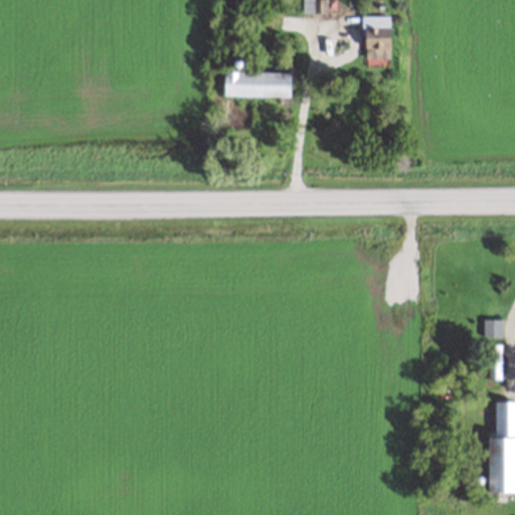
[(391,14),(363,15),(364,61),(392,61),(391,14)]
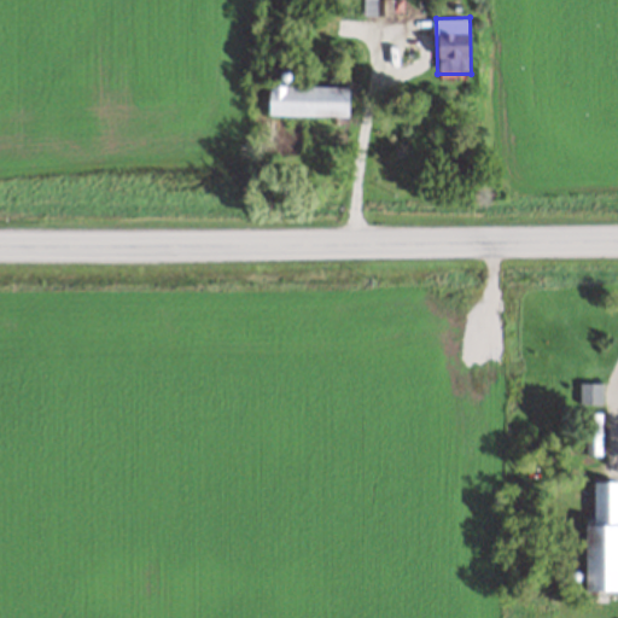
[(353,85),(272,83),(272,114),(353,115),(353,85)]
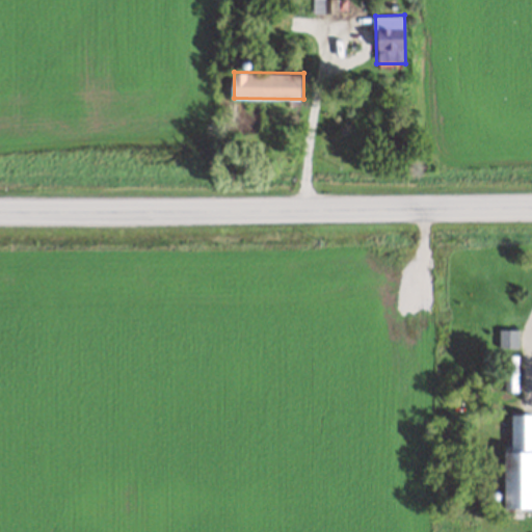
[(498,330),(498,348),(517,348),(517,330),(498,330)]
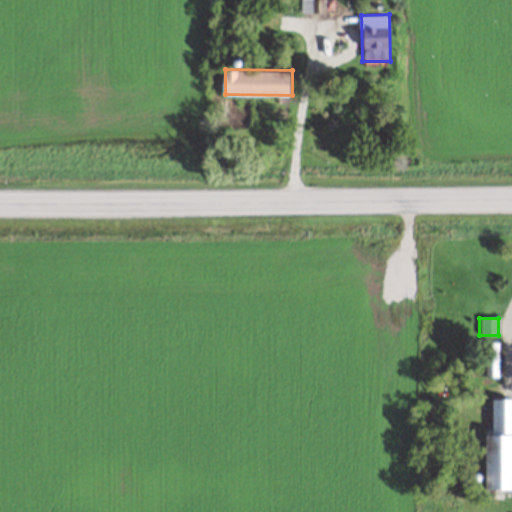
[(485,343),(485,378),(499,378),(499,343),(485,343)]
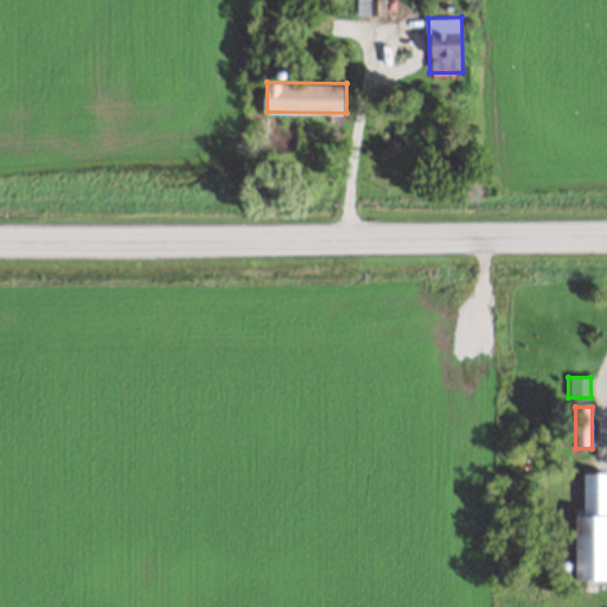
[(606,473),(583,473),(582,581),(606,581),(606,485),(606,486),(606,473)]
